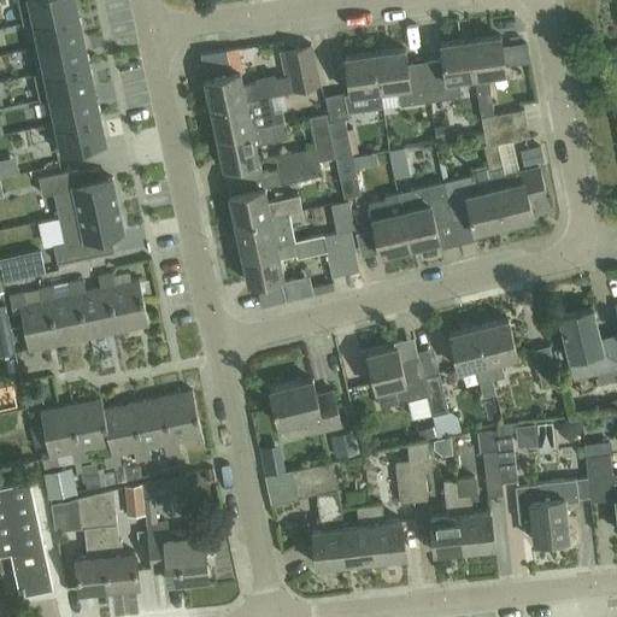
[(17,0),(23,24),(29,23),(29,22),(77,11),(74,0),(17,0)]
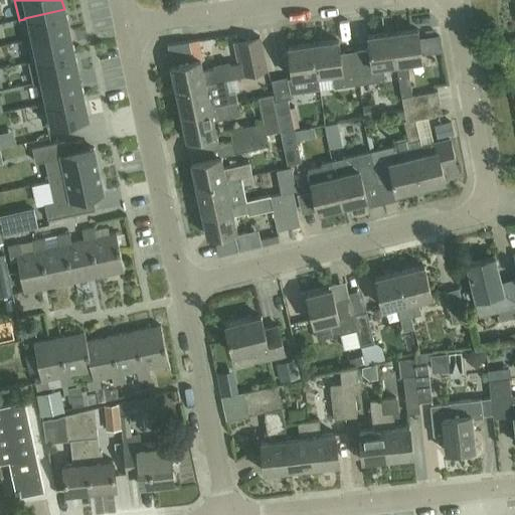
[(64,9),(24,18),(24,19),(28,39),(68,30),(64,9)]
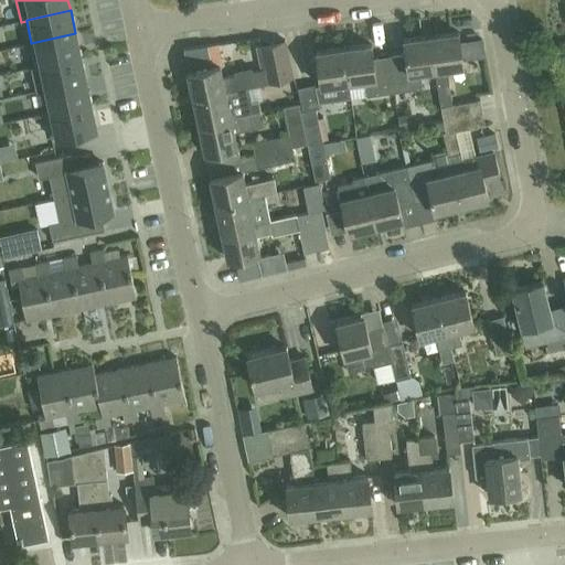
[(458,32),(432,35),(437,70),(436,71),(441,107),(444,119),(482,112),(480,99),(452,105),(448,68),(464,66),(458,32)]
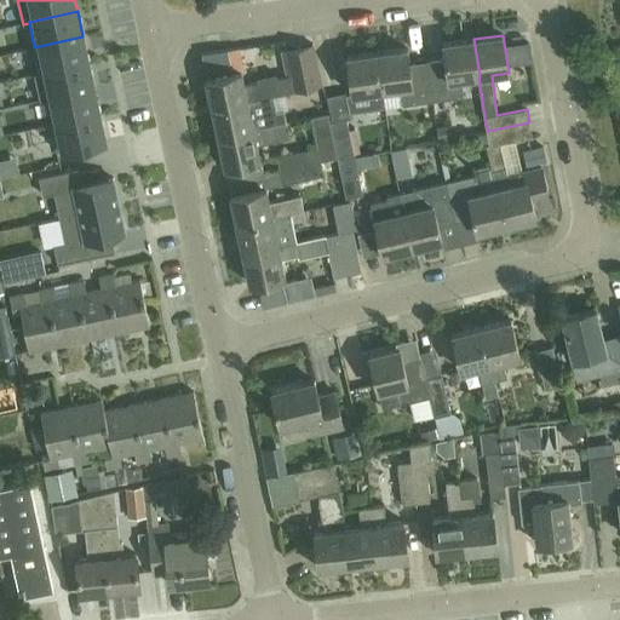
[(40,73),(89,63),(82,36),(34,47),(40,73)]
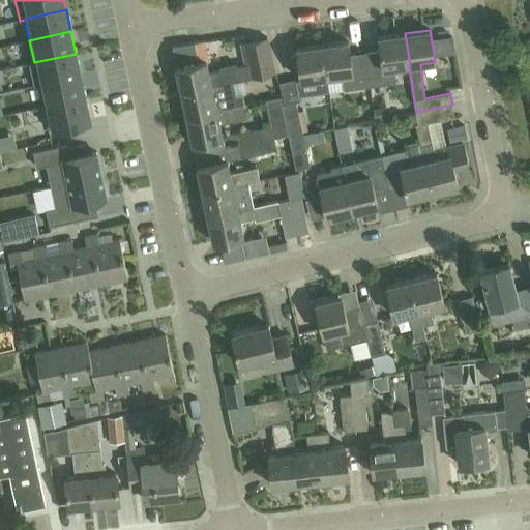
[(410,65),(405,33),(379,37),(381,50),(365,52),(371,86),(398,83),(395,67),(409,66),(410,65)]
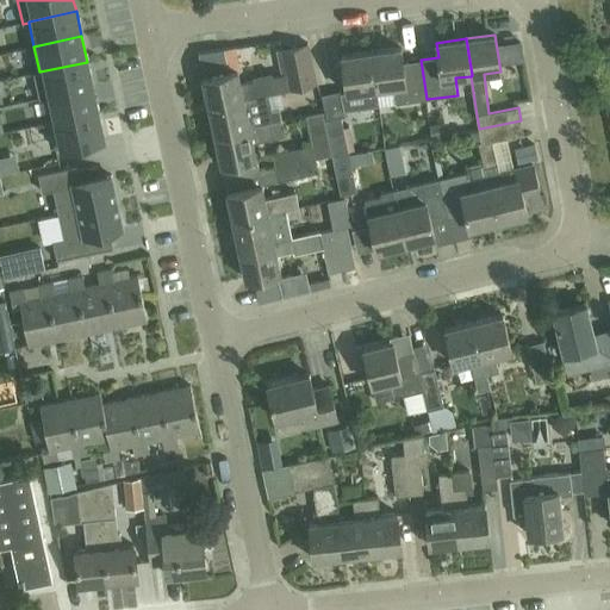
[(294,47),(304,87),(318,83),(309,43),(294,47)]
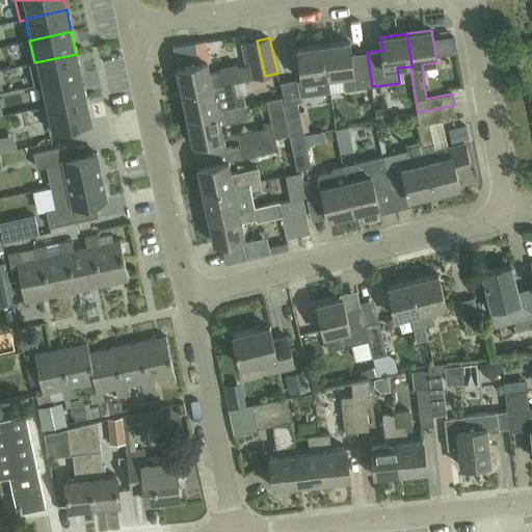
[(253,78),(265,76),(257,41),(244,43),(253,78)]
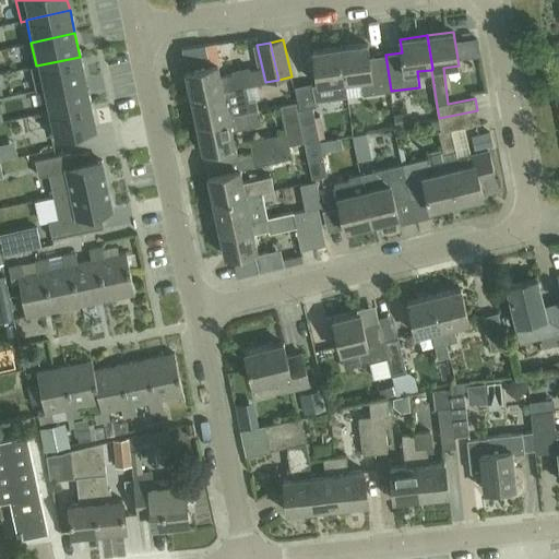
[(367,44),(341,47),(346,81),(360,80),(363,95),(391,91),(385,55),(369,57),(367,44)]
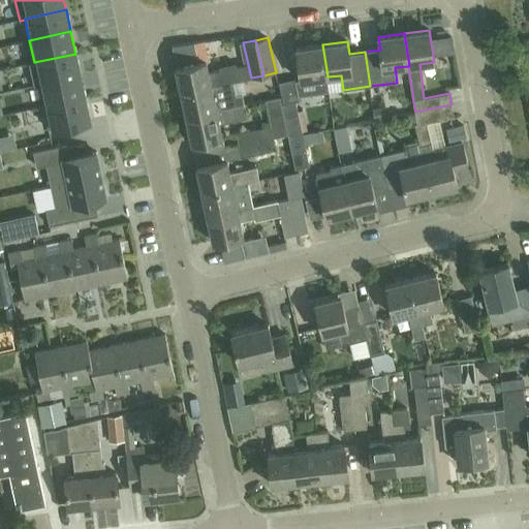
[(328,76),(322,44),(297,49),(301,81),(316,78),(318,93),(330,91),(328,76)]
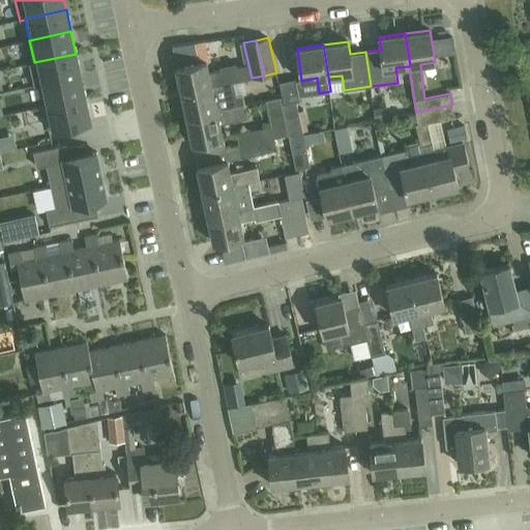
[(39,85),(38,85),(80,76),(76,54),(34,62),(29,63),(34,86),(39,85)]
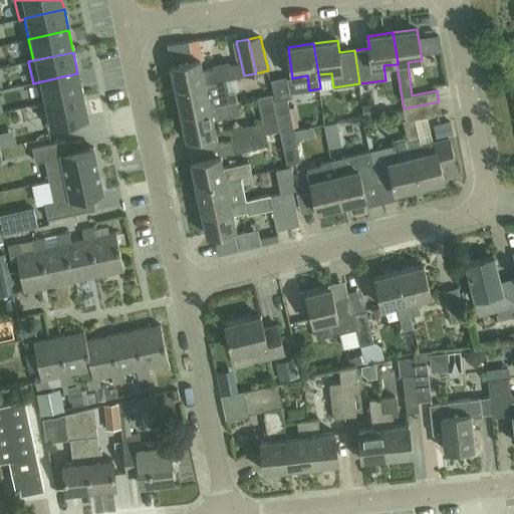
[(205,83),(205,84),(243,76),(240,63),(203,71),(200,58),(171,64),(176,89),(205,83)]
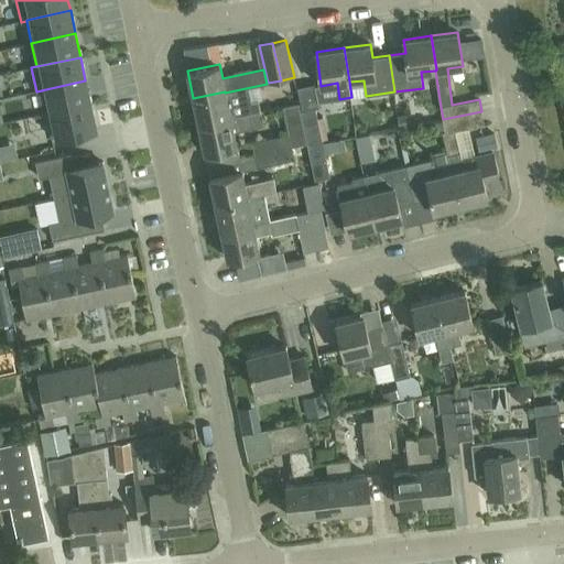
[(42,90),(46,114),(90,104),(85,80),(41,90),(42,90)]
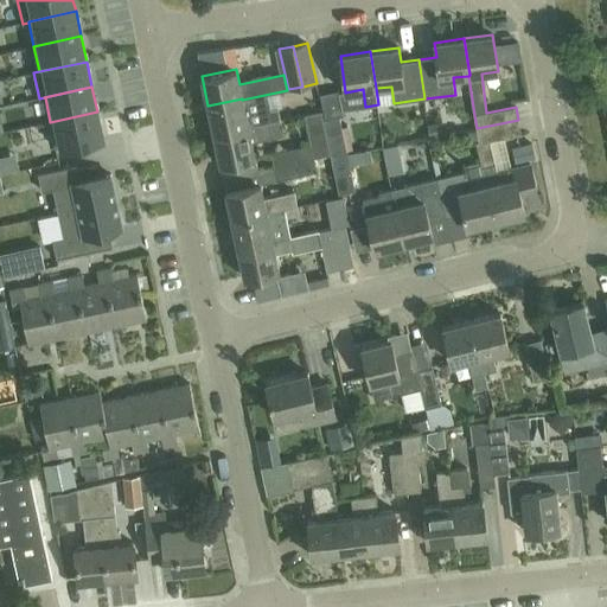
[(267,94),(242,100),(242,98),(208,106),(213,135),(280,121),(278,108),(270,109),(267,94)]
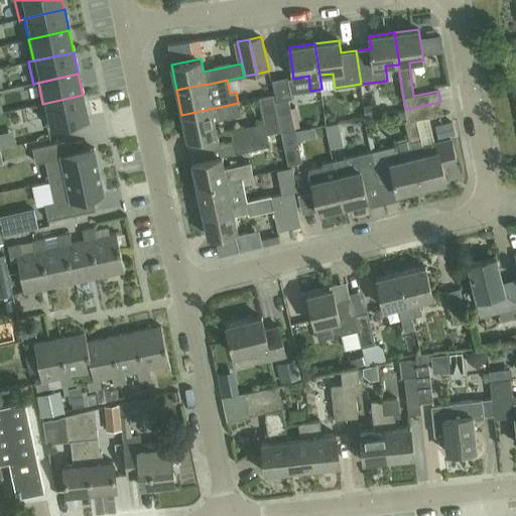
[(88,117),(83,95),(42,104),(47,125),(88,117)]
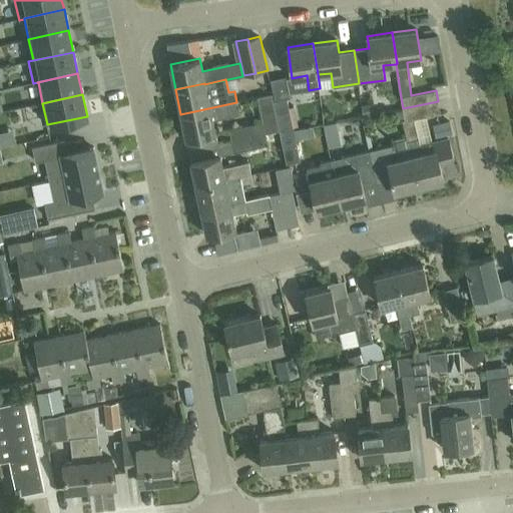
[(273,101),(280,132),(294,128),(287,98),(275,101),(273,101)]
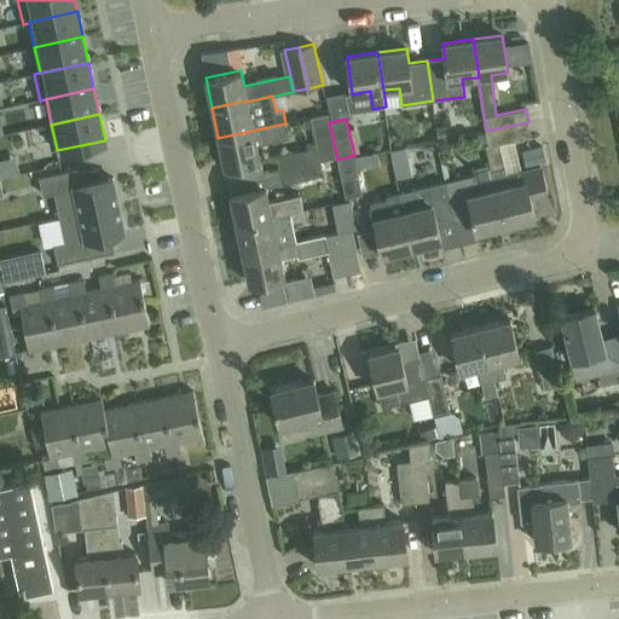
[(528,122),(486,131),(486,134),(484,136),(495,179),(505,223),(534,217),(532,203),(549,198),(541,167),(507,175),(499,144),(531,137),(528,122)]
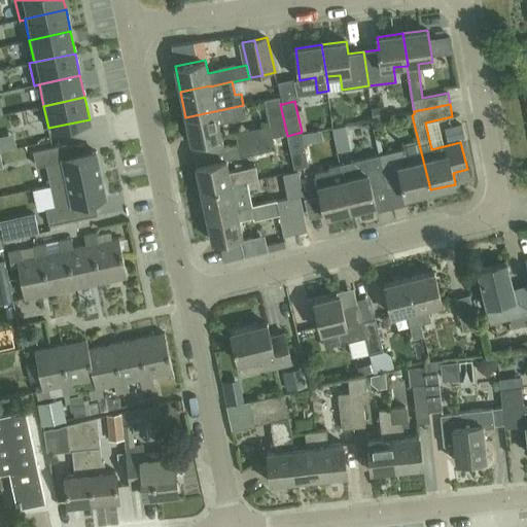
[(219,123),(234,119),(246,116),(243,105),(185,117),(190,142),(221,135),(219,123)]
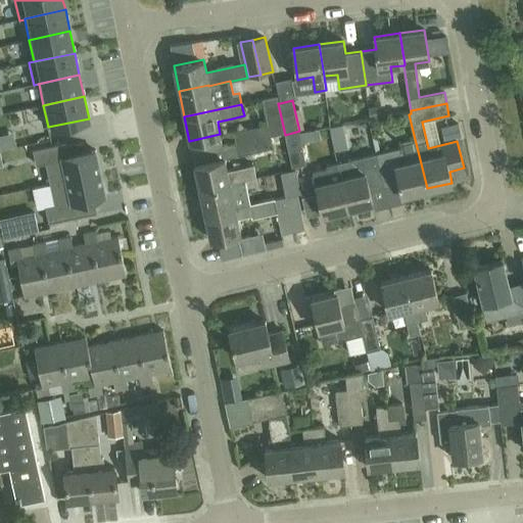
[(234,131),(237,143),(272,136),(269,124),(263,125),(234,131)]
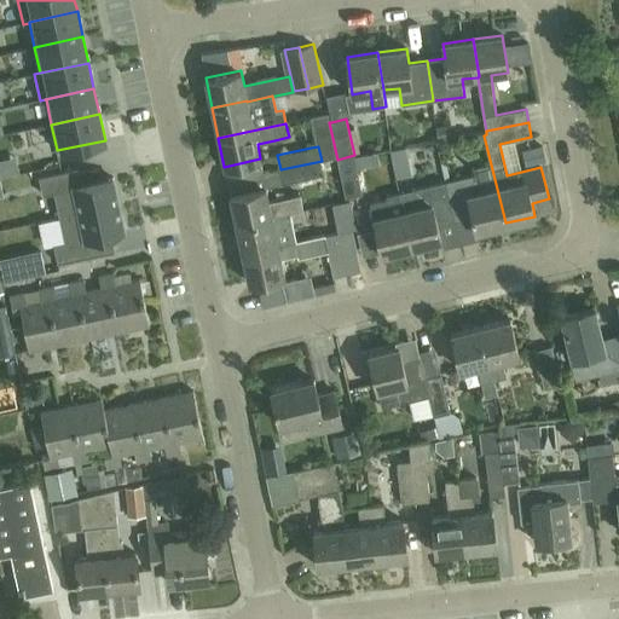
[(383,150),(357,155),(360,172),(387,167),(383,150)]
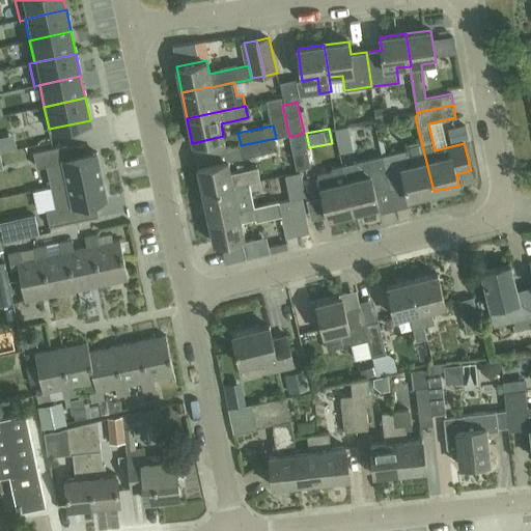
[(304,133),(289,137),(296,168),(311,165),(304,133)]
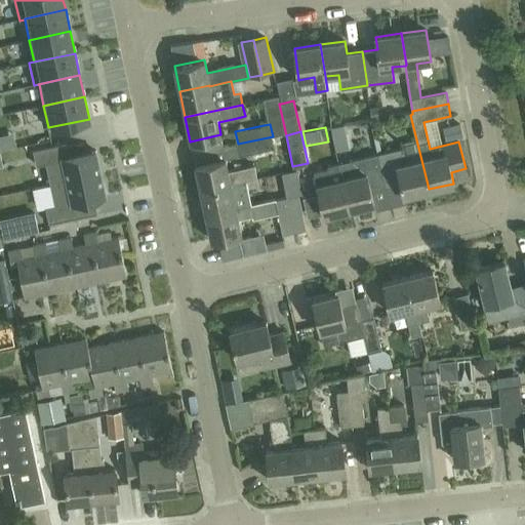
[(273,136),(238,144),(240,156),(275,149),(273,136)]
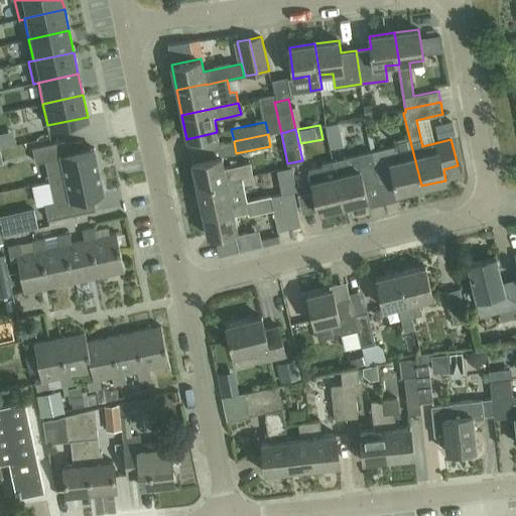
[(62,151),(59,140),(32,146),(35,162),(45,160),(49,180),(99,170),(94,148),(68,154),(67,154),(62,151)]
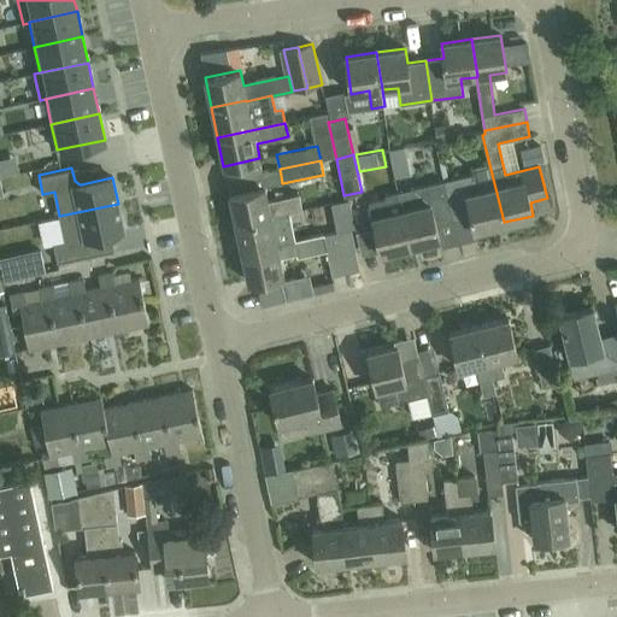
[(475,229),(504,222),(493,178),(475,182),(474,176),(445,183),(453,221),(471,216),(475,229)]
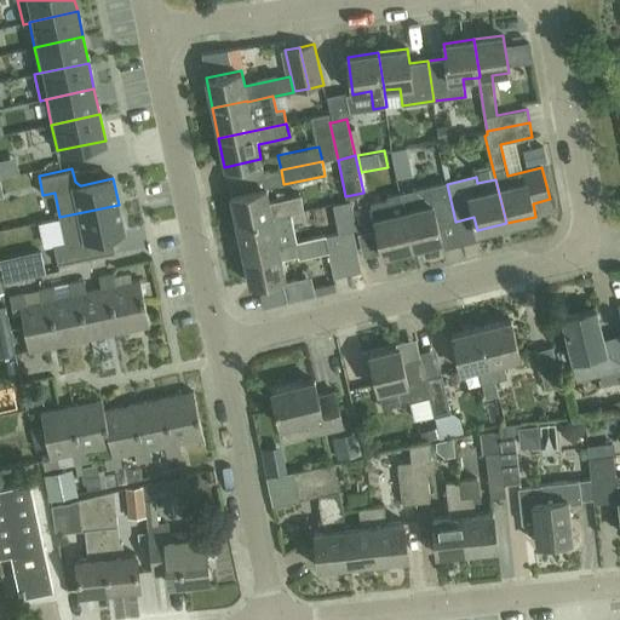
[(455,222),(447,184),(415,191),(419,206),(403,210),(413,246),(441,240),(437,225),(455,222)]
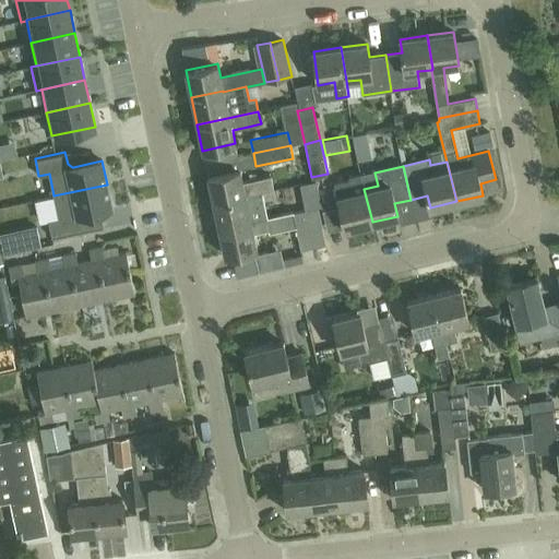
[(213,202),(262,192),(273,190),(271,176),(244,182),(240,168),(207,176),(213,202)]
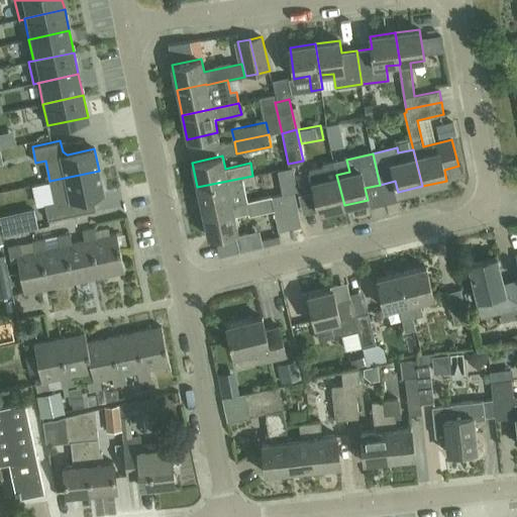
[(318,212),(344,205),(336,175),(333,163),(322,165),(322,167),(308,170),(318,212)]
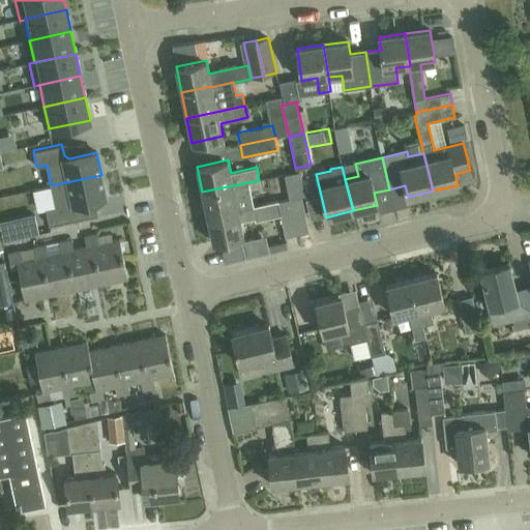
[(107,198),(101,175),(51,185),(56,207),(46,209),(49,226),(78,219),(76,208),(78,204),(95,200),(107,198)]
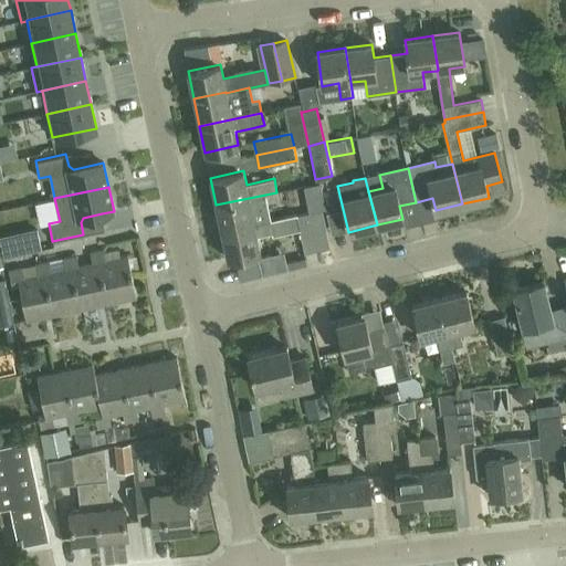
[(265,195),(216,205),(222,233),(254,226),(254,224),(271,221),(265,195)]
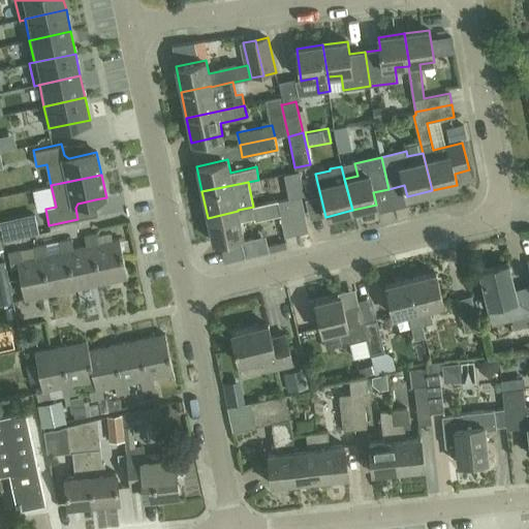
[(289,198),(297,231),(309,229),(302,196),(289,198)]
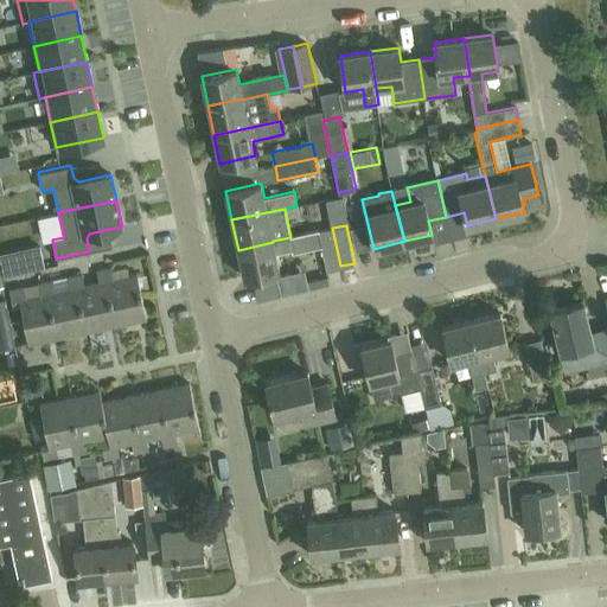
[(326,269),(340,266),(332,228),(318,231),(321,247),(326,269)]
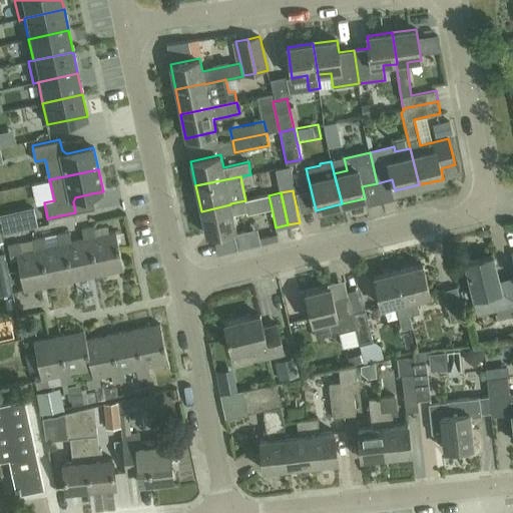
[(232,214),(246,211),(246,213),(272,208),(269,195),(245,200),(230,203),(230,204),(201,211),(206,234),(235,228),(232,214)]
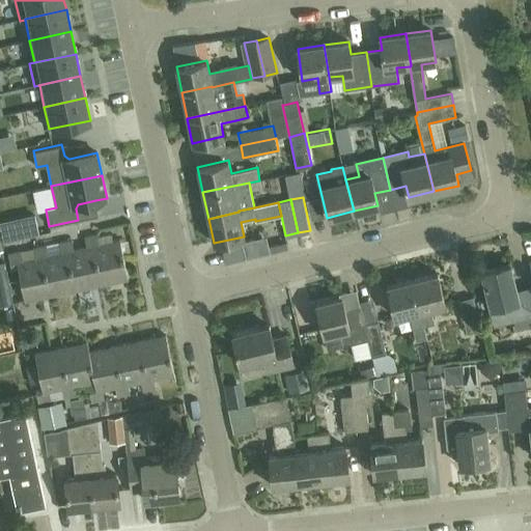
[(35,215),(1,223),(5,242),(39,234),(35,215)]
